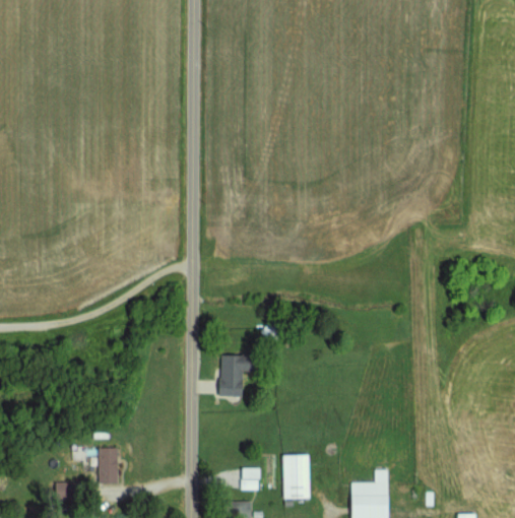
[(260,329),(271,342),(284,330),(273,317),(260,329)]
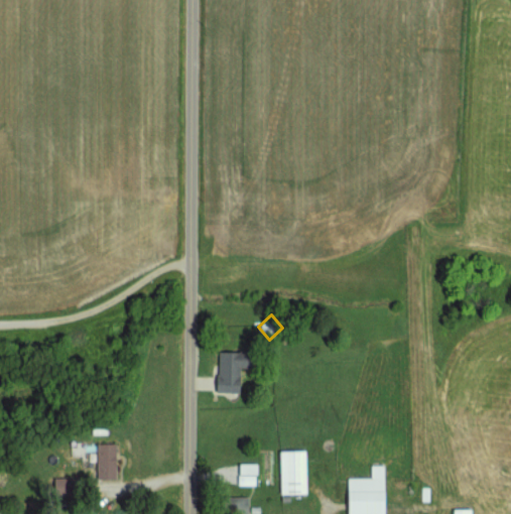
[(240,367),(253,367),(253,352),(218,351),(218,391),(240,392),(240,367)]
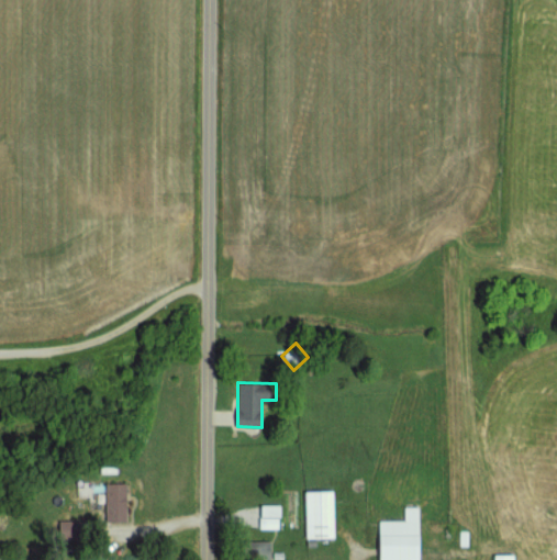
[(106,522),(127,522),(127,482),(106,482),(106,522)]
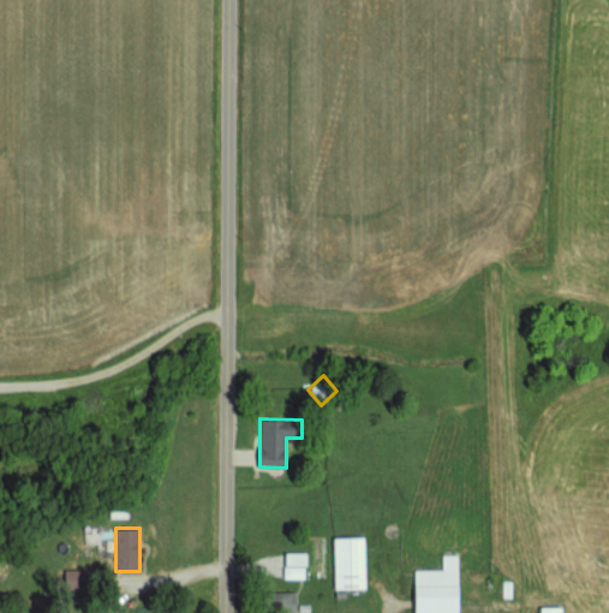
[(366,591),(366,537),(335,537),(335,591),(366,591)]
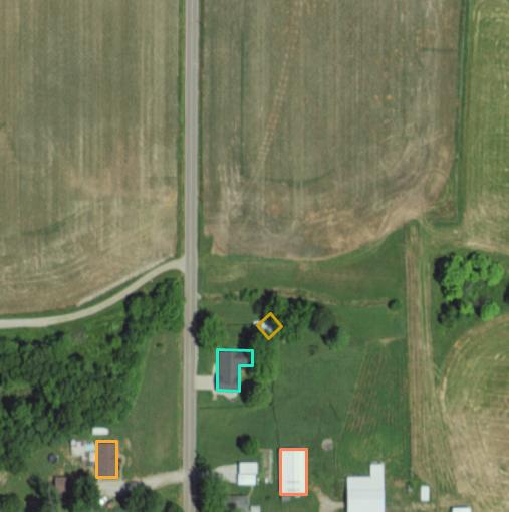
[(384,511),(385,463),(369,463),(369,476),(346,476),(346,511),(384,511)]
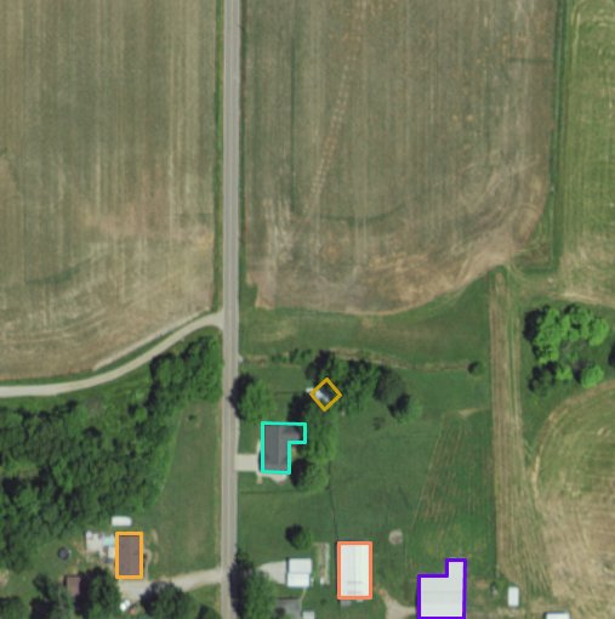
[(86,598),(86,575),(64,575),(64,598),(86,598)]
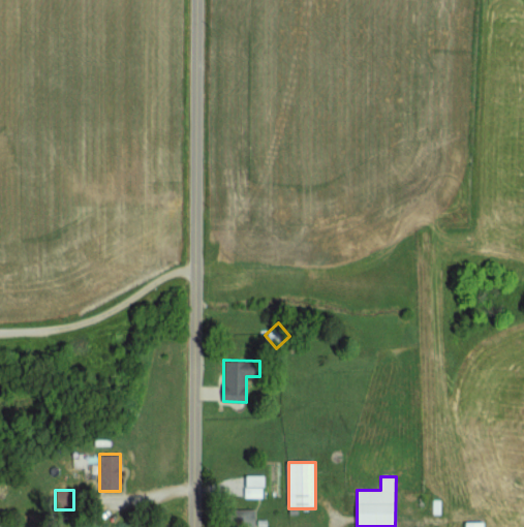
[(256,526),(256,509),(237,509),(237,526),(256,526)]
